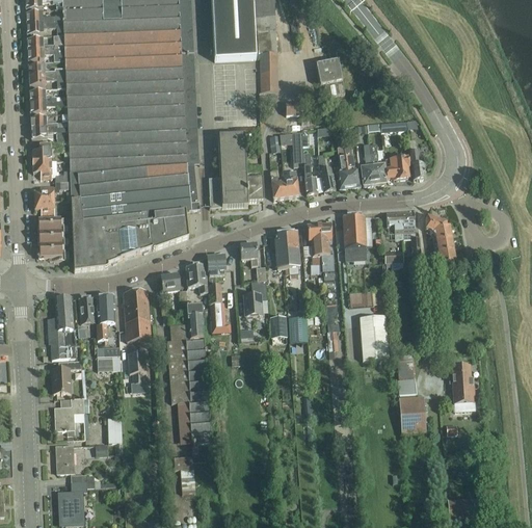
[(25,0),(26,8),(42,7),(42,1),(52,0),(52,3),(61,2),(61,0),(25,0)]
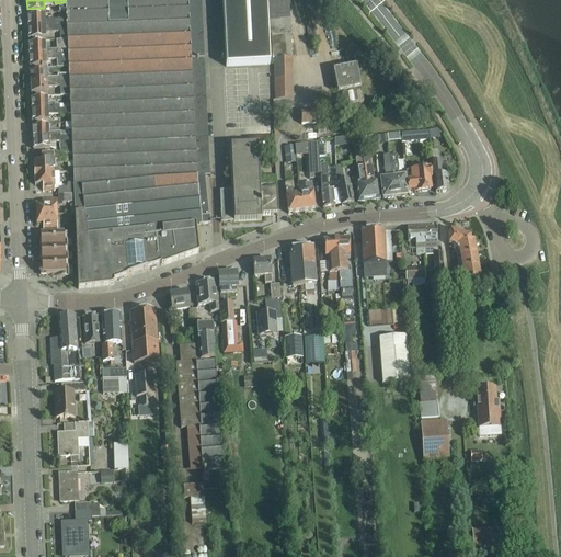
[(65,0),(65,2),(66,9),(66,22),(67,36),(67,50),(68,64),(68,71),(69,78),(69,92),(69,101),(70,105),(70,113),(71,125),(71,133),(71,147),(72,157),(73,179),(73,190),(75,211),(78,286),(110,282),(111,282),(112,282),(113,280),(123,276),(123,274),(149,265),(151,266),(198,249),(195,222),(209,220),(208,209),(204,172),(209,172),(201,0),(65,0)]
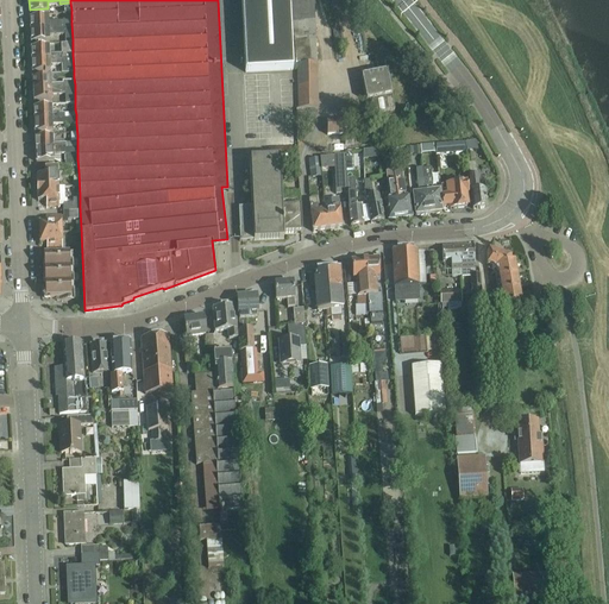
[(242,0),(245,68),(293,65),(289,0),(242,0)]
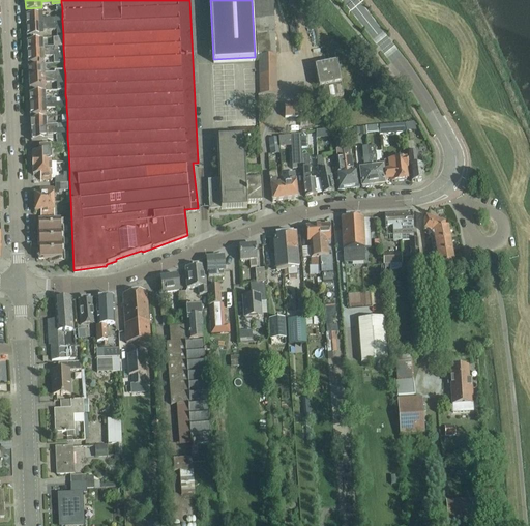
[(277,89),(273,0),(255,0),(258,90),(277,89)]
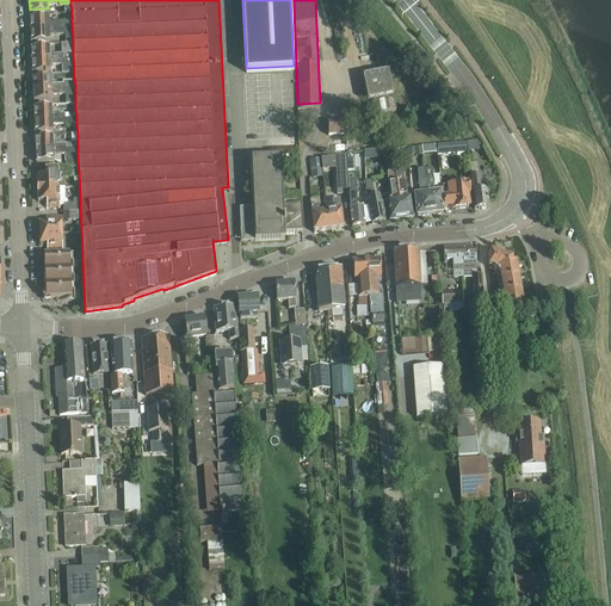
[(48,12),(30,13),(31,26),(72,24),(72,10),(62,11),(63,19),(48,20),(48,12)]
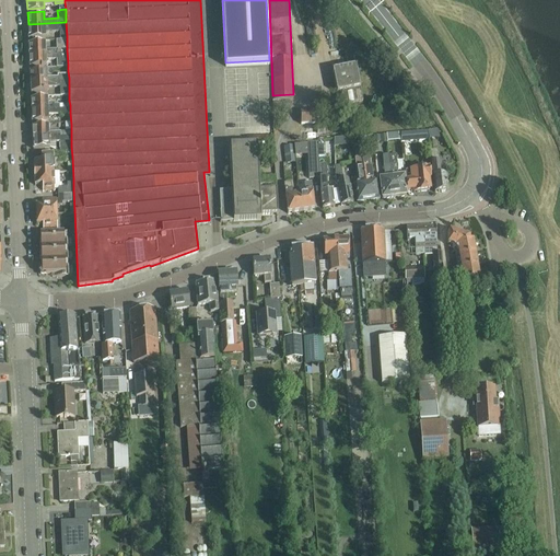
[(67,36),(66,22),(28,24),(28,35),(45,35),(45,27),(59,27),(59,36),(67,36)]
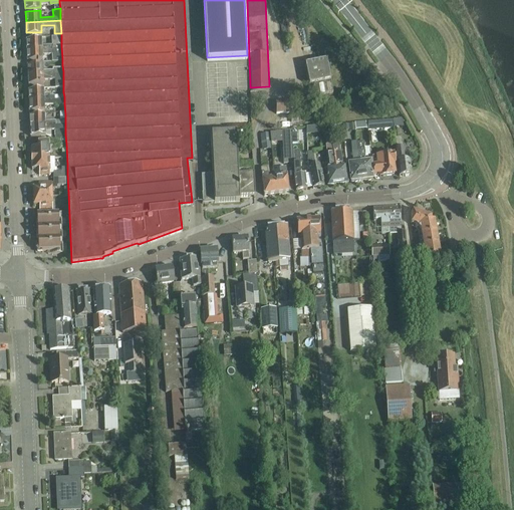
[(51,33),(52,42),(42,42),(41,36),(26,36),(27,47),(61,46),(61,33),(54,33),(51,33)]
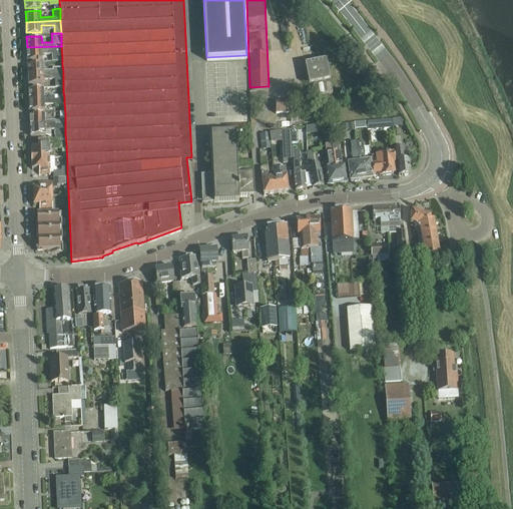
[(62,58),(61,46),(27,47),(27,58),(42,57),(42,50),(52,50),(52,58),(62,58)]
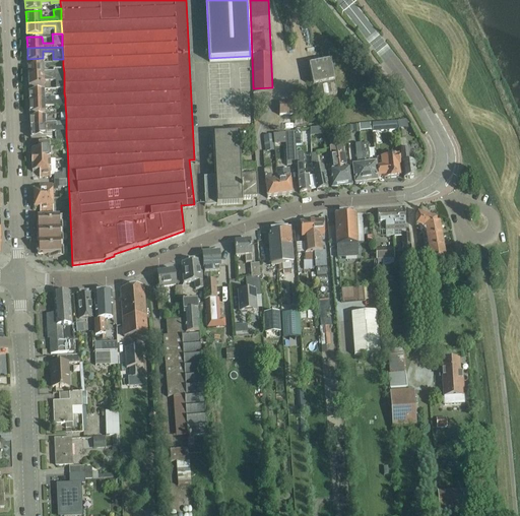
[(320,59),(309,62),(315,94),(327,92),(337,90),(330,57),(320,59)]
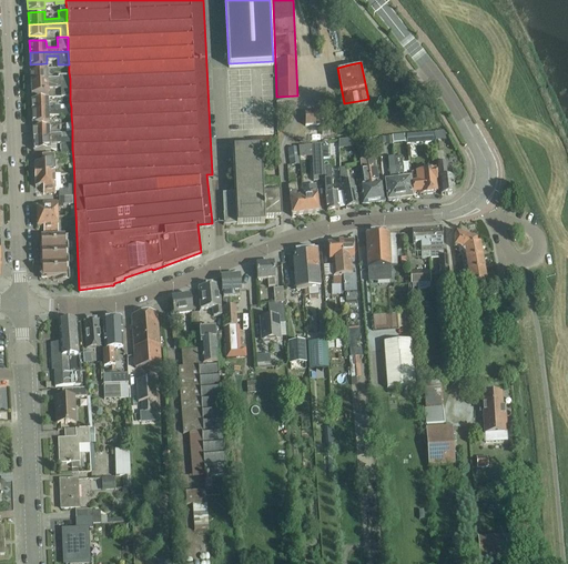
[(70,79),(69,72),(59,72),(59,74),(47,76),(47,68),(30,69),(31,81),(70,79)]
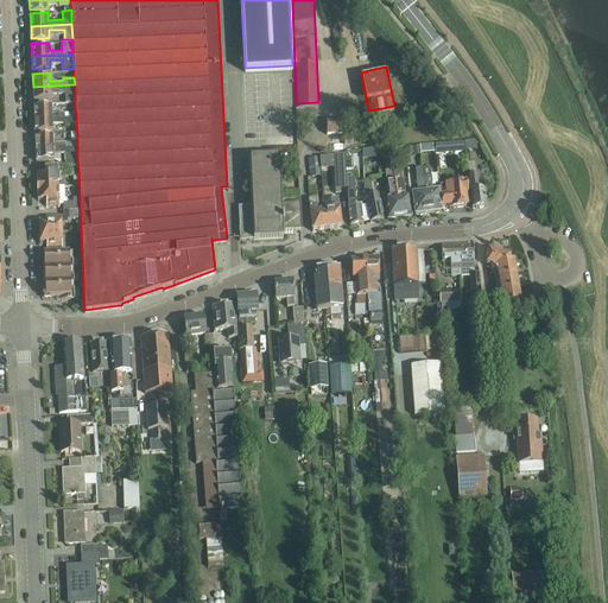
[(75,100),(75,84),(33,87),(33,99),(51,97),(51,90),(64,90),(65,100),(75,100)]
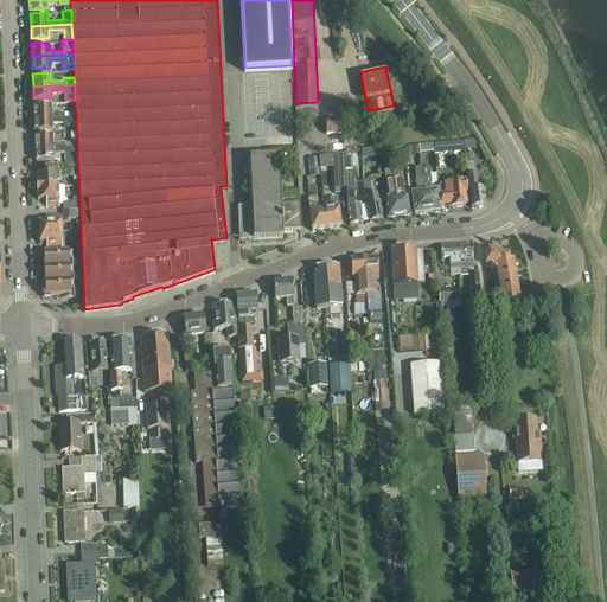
[(45,102),(33,103),(34,116),(65,114),(64,109),(52,110),(51,102),(45,102)]
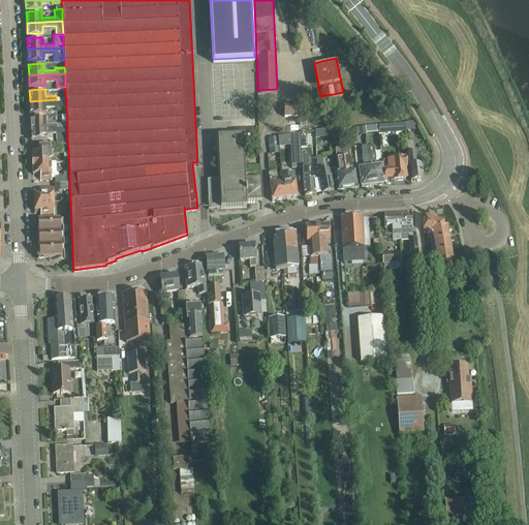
[(66,106),(66,99),(57,99),(30,101),(30,112),(45,111),(45,104),(56,103),(56,107),(66,106)]
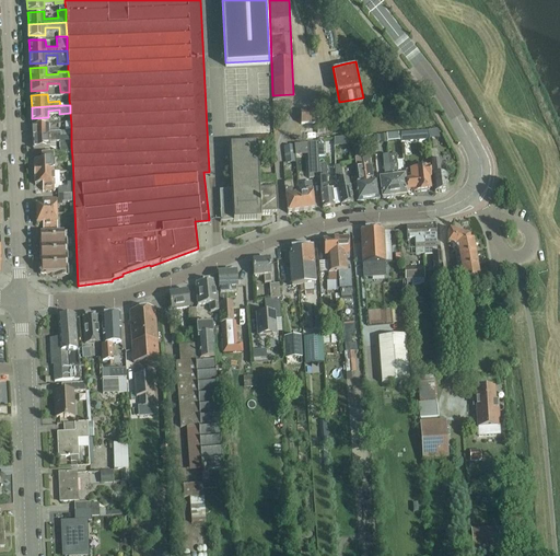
[(300,108),(300,109),(301,119),(301,120),(318,119),(318,118),(317,108),(317,107),(301,108),(300,108)]
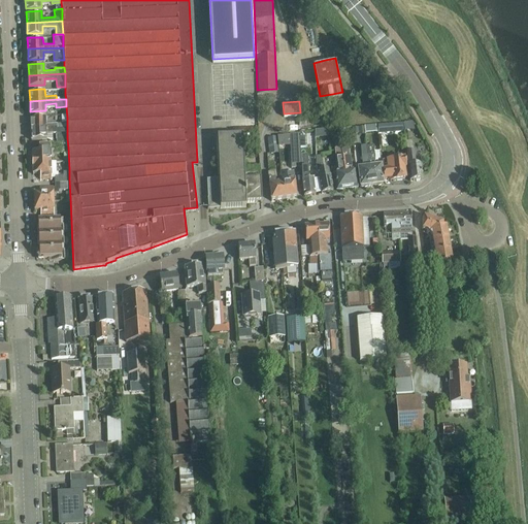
[(40,115),(30,116),(31,126),(57,125),(57,121),(46,122),(45,115),(40,115)]
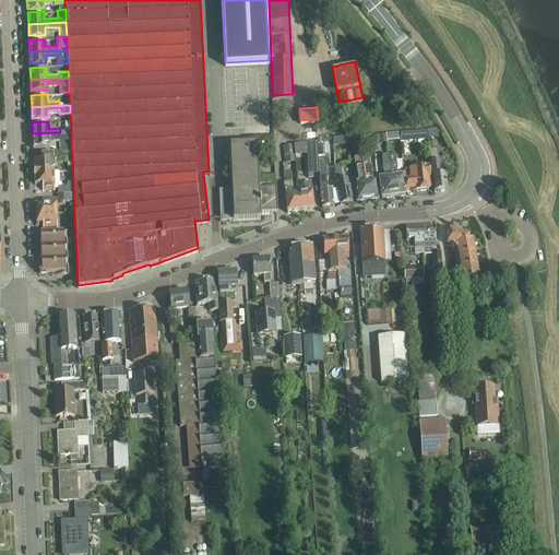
[(426,127),(399,129),(400,139),(428,136),(426,127)]
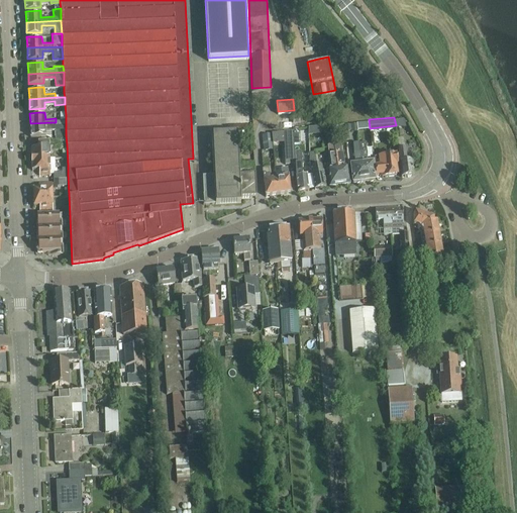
[(66,135),(66,122),(56,122),(30,123),(30,134),(46,133),(45,127),(54,127),(55,135),(66,135)]
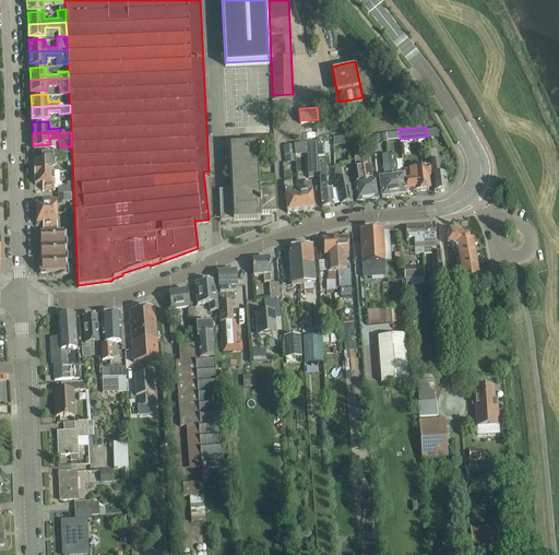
[(308,175),(319,175),(318,153),(318,142),(317,139),(306,140),(308,175)]
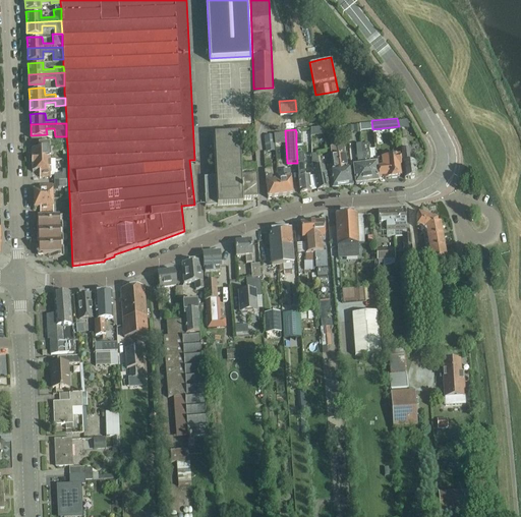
[(256,168),(241,169),(238,131),(213,132),(216,173),(205,174),(206,189),(211,188),(211,192),(205,192),(206,203),(217,203),(242,200),(242,197),(257,196),(258,195),(256,168)]
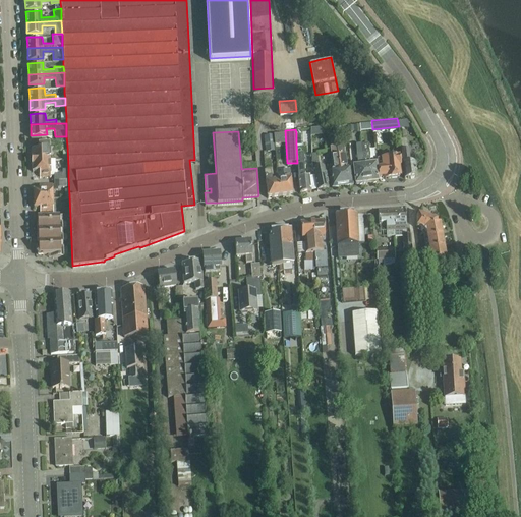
[(273,131),(265,132),(267,149),(275,148),(273,131)]
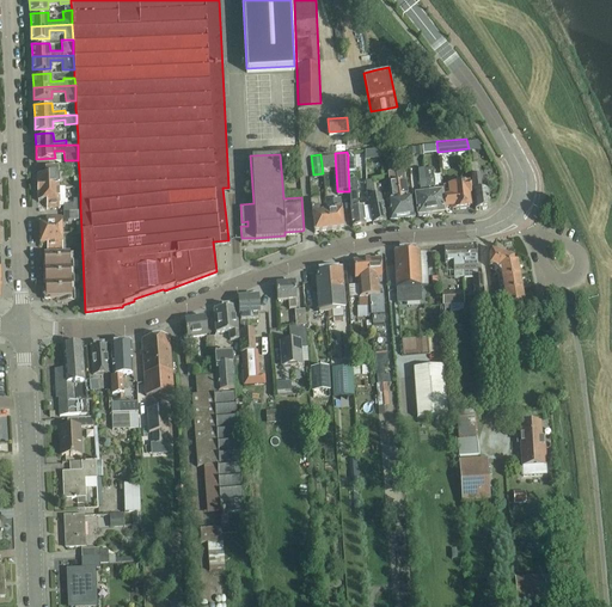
[(78,160),(65,160),(60,161),(61,169),(71,169),(71,171),(79,171),(78,160)]
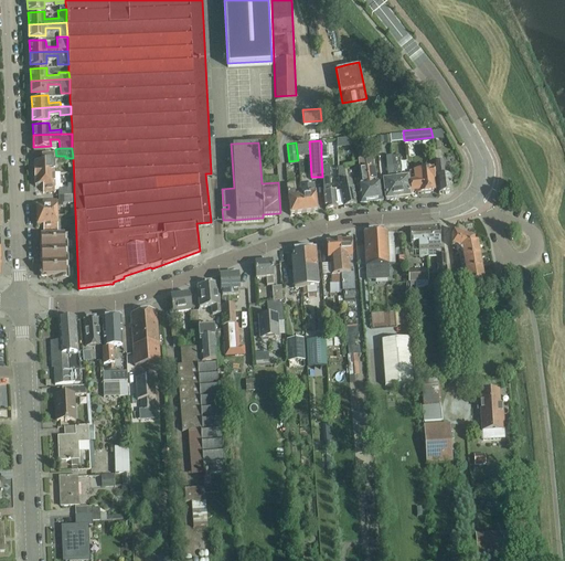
[(451,189),(451,183),(449,172),(444,172),(441,148),(434,149),(439,190),(451,189)]
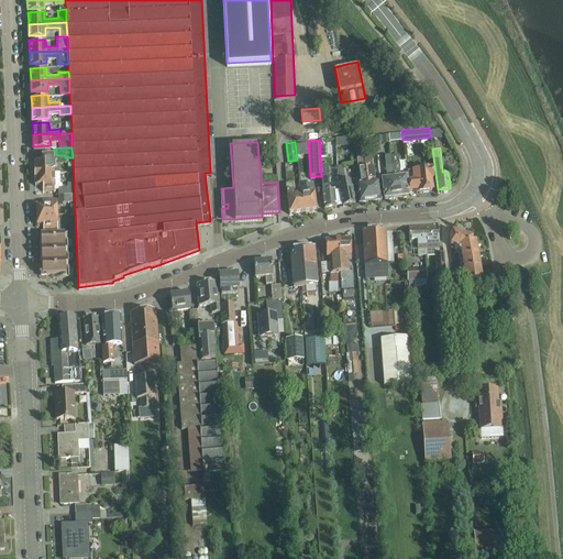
[(34,171),(54,171),(53,152),(42,153),(42,159),(34,160),(34,171)]
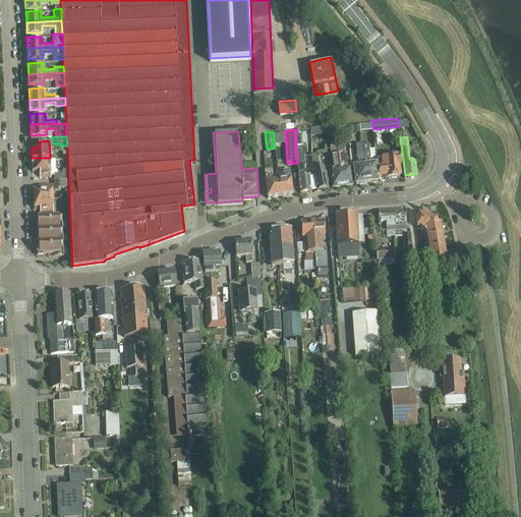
[(336,141),(338,152),(342,183),(353,181),(350,164),(347,165),(346,165),(343,140),(336,141)]
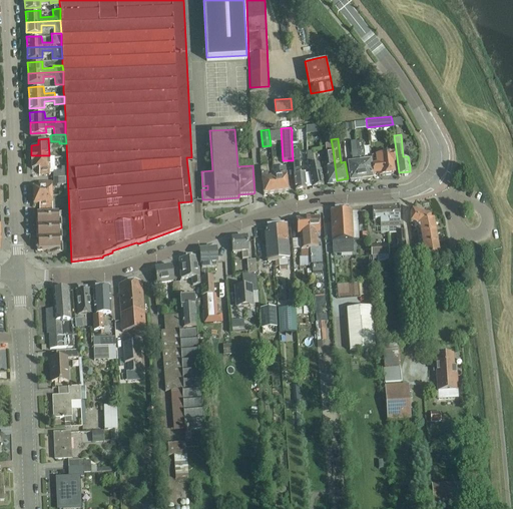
[(325,140),(326,150),(329,164),(325,164),(327,181),(337,180),(333,149),(331,139),(325,140)]
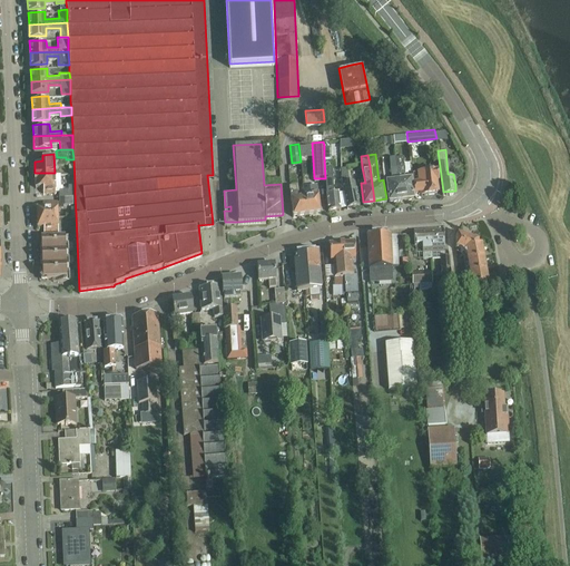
[(403,155),(397,156),(402,197),(413,195),(411,176),(405,177),(403,155)]
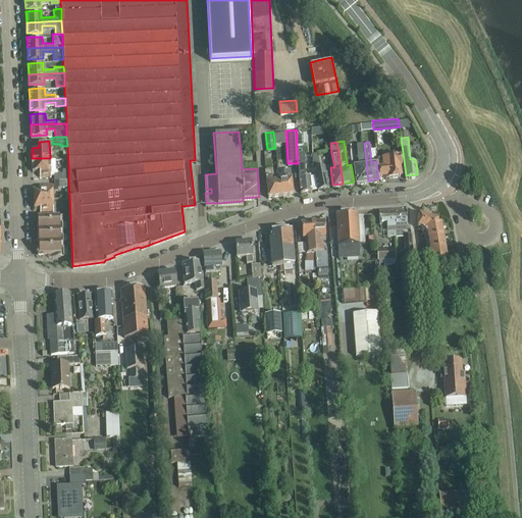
[(368,180),(364,143),(358,144),(359,151),(358,151),(359,163),(354,164),(356,182),(368,180)]
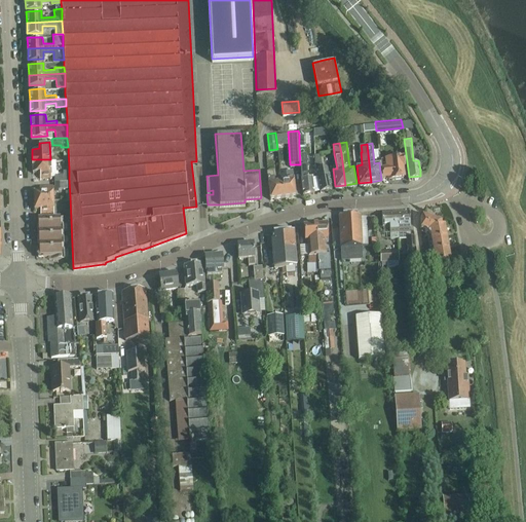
[(300,151),(300,163),(300,164),(301,177),(301,182),(302,192),(314,191),(314,190),(313,181),(312,176),(308,176),(307,176),(306,163),(305,151),(305,150),(300,151)]
